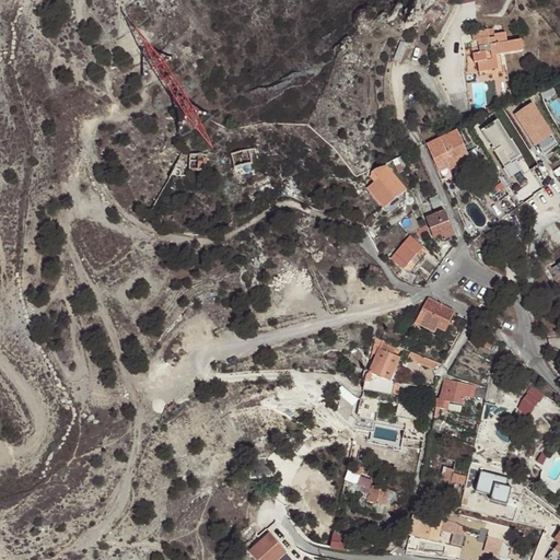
[(432,20),(441,9),(433,2),(424,13),(432,20)]
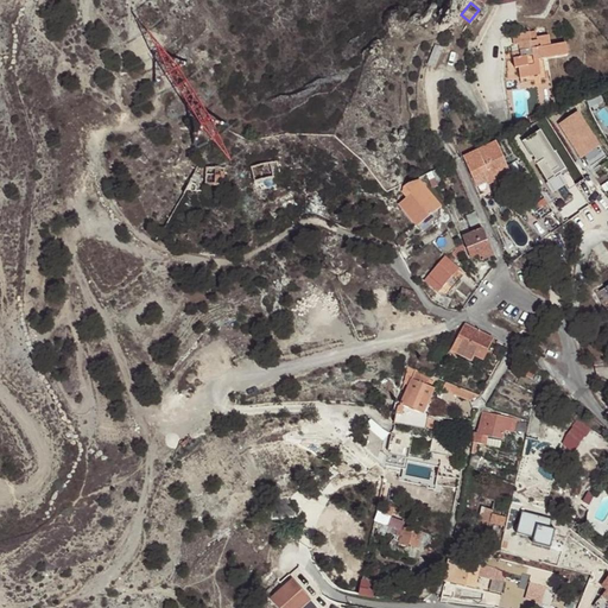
[(520,55),(512,57),(514,68),(518,68),(520,78),(540,75),(538,61),(565,55),(568,51),(565,43),(550,46),(549,36),(536,37),(536,32),(512,36),(513,45),(518,44),(519,51),(520,55)]
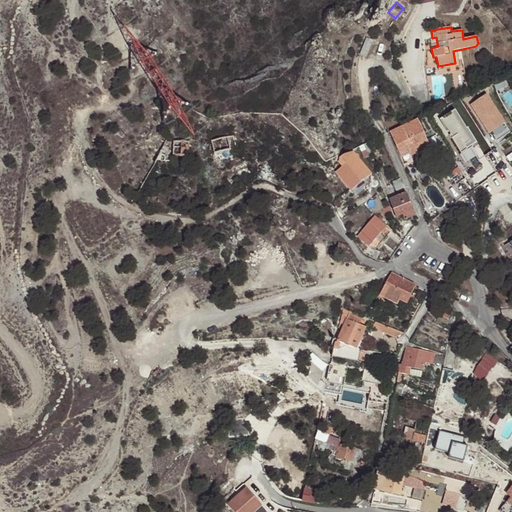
[(492,83),(496,90),(508,84),(504,77),(492,83)]
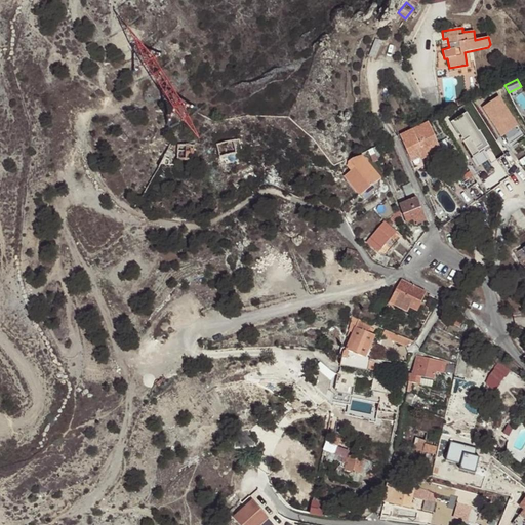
[(497,97),(482,107),(500,136),(517,126),(497,97)]
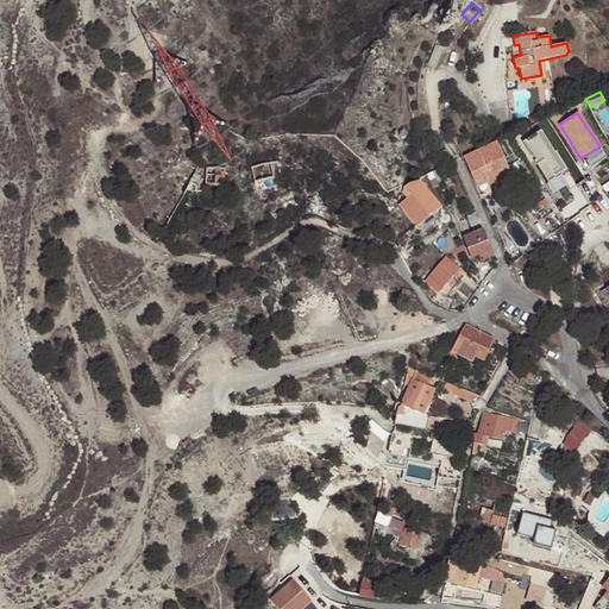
[(539,131),(535,133),(544,146),(541,148),(547,157),(553,154),(539,131)]
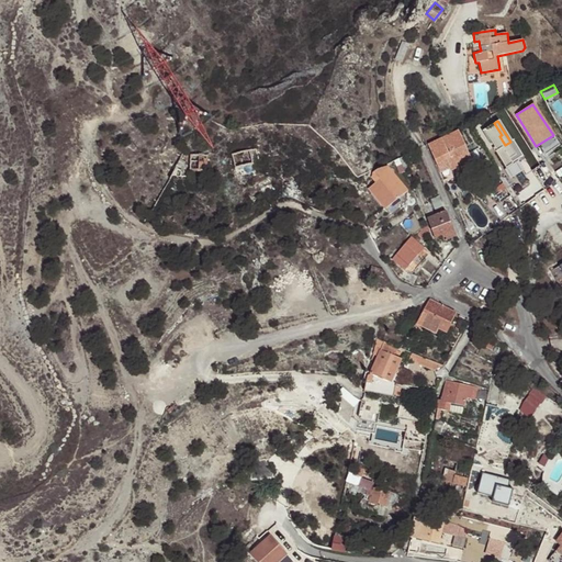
[(494,123),(483,130),(494,147),(495,146),(497,149),(494,152),(505,168),(512,164),(510,163),(521,156),(512,141),(510,142),(505,145),(499,136),(502,135),(494,123)]
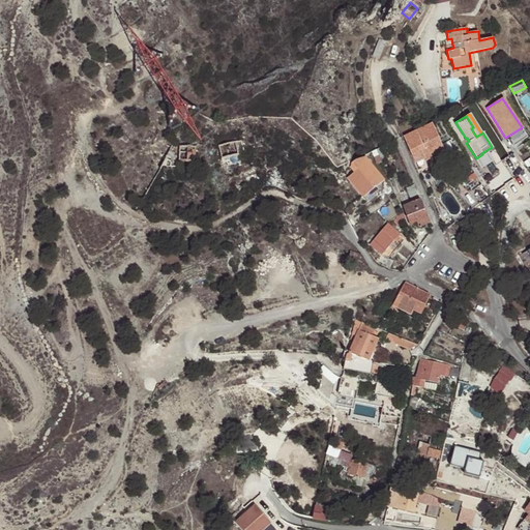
[(444,152),(430,123),(416,129),(404,136),(412,155),(421,151),(425,158),(425,160),(444,152)]
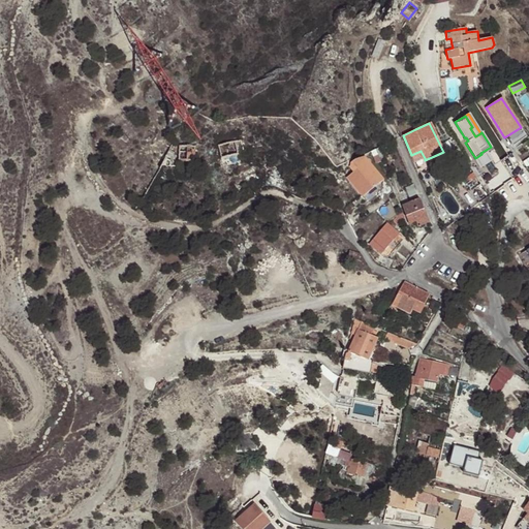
[(521,127),(504,137),(510,147),(526,136),(521,127)]
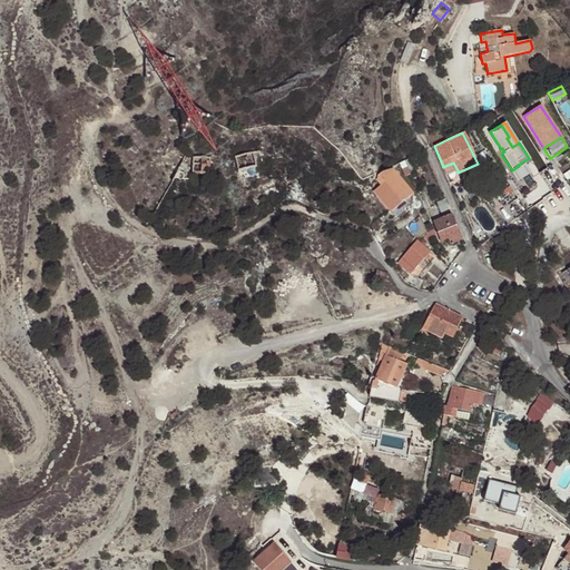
[(278,145),(261,151),(263,161),(282,155),(278,145)]
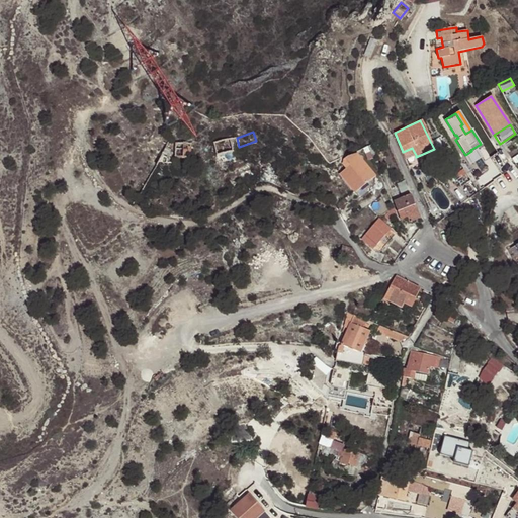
[(237,138),(230,140),(233,149),(239,147),(237,138)]
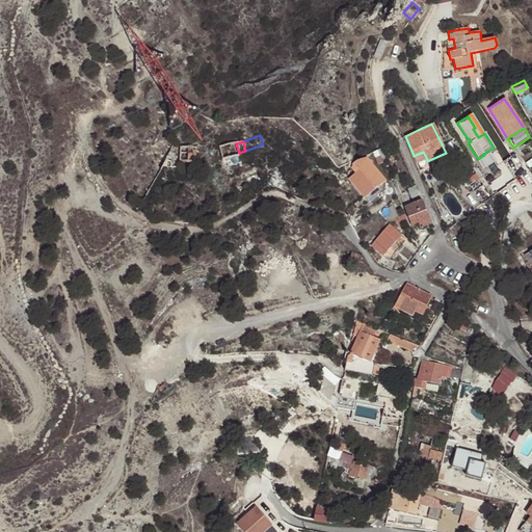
[(239,153),(236,143),(219,148),(223,160),(241,156),(239,153)]
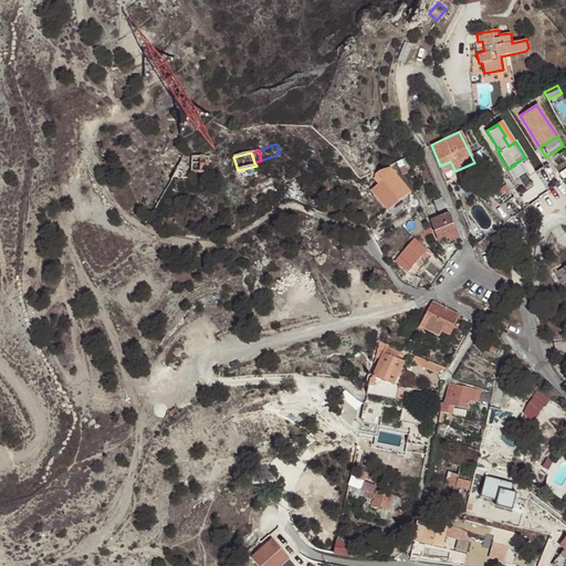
[(194,157),(192,173),(209,174),(211,158),(194,157)]
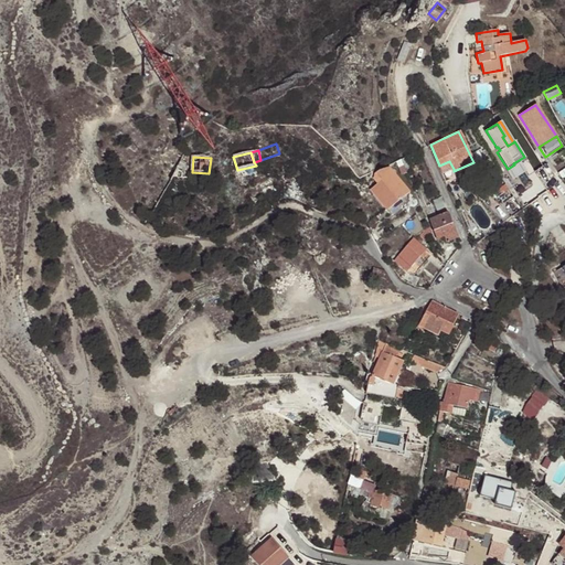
[(372,177),(373,179),(376,184),(372,189),(388,210),(409,194),(393,170),(403,164),(401,158),(380,170),(380,171),(372,177)]
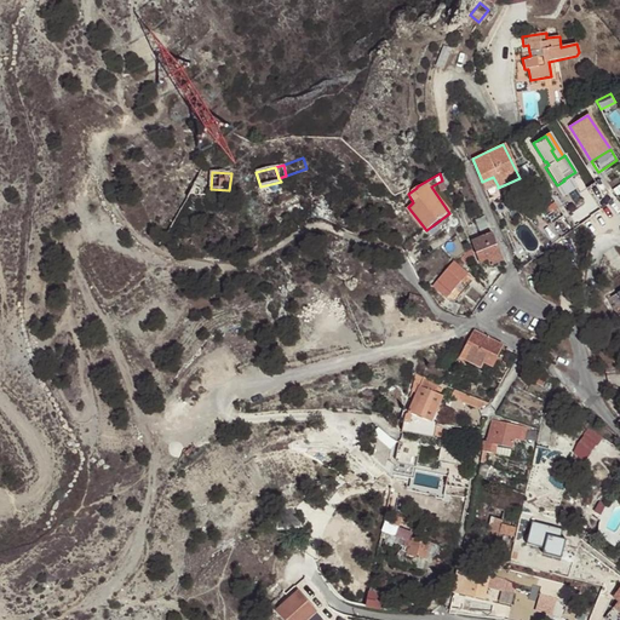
[(486,190),(498,185),(493,177),(482,182),(486,190)]
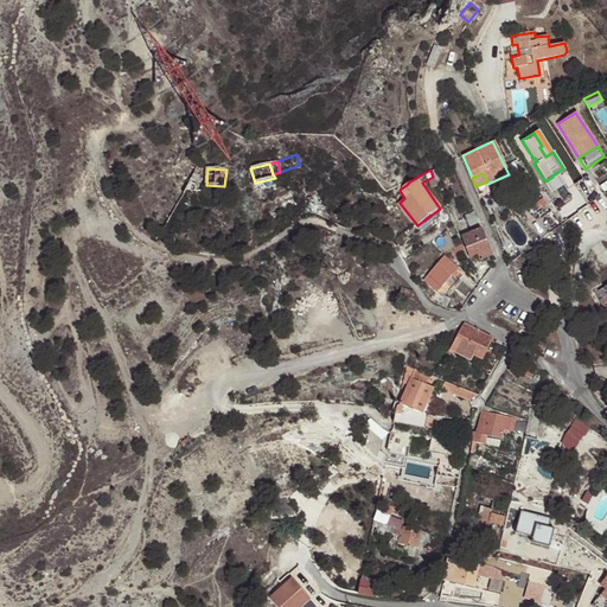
[(545,199),(538,204),(541,208),(535,212),(537,217),(545,217),(554,211),(545,199)]
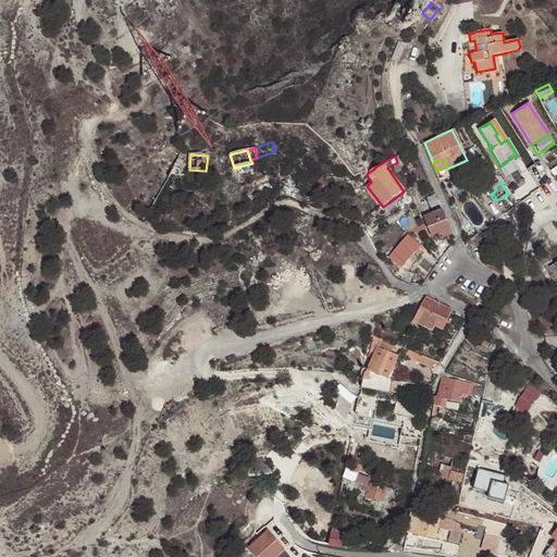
[(428,198),(434,213),(443,209),(436,195),(428,198)]
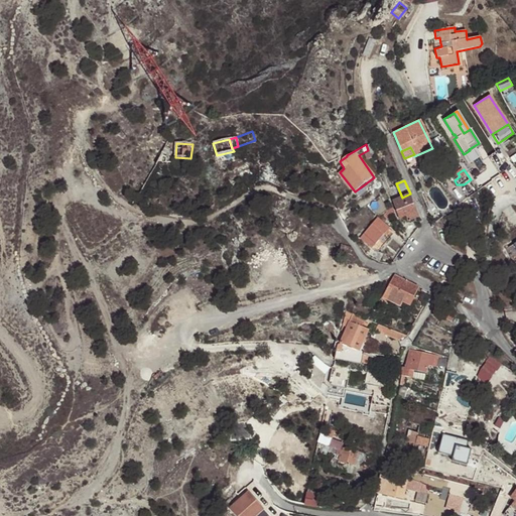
[(415,206),(410,194),(402,198),(392,202),(398,213),(404,211),(415,206)]
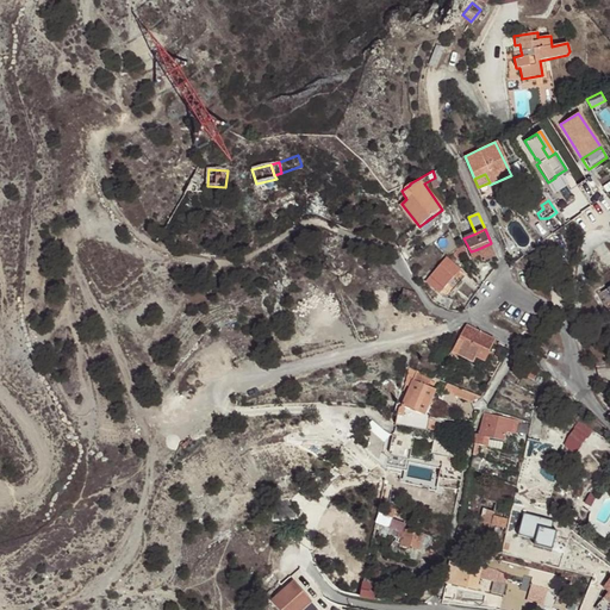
[(497,255),(491,243),(478,249),(480,256),(484,261),(497,255)]
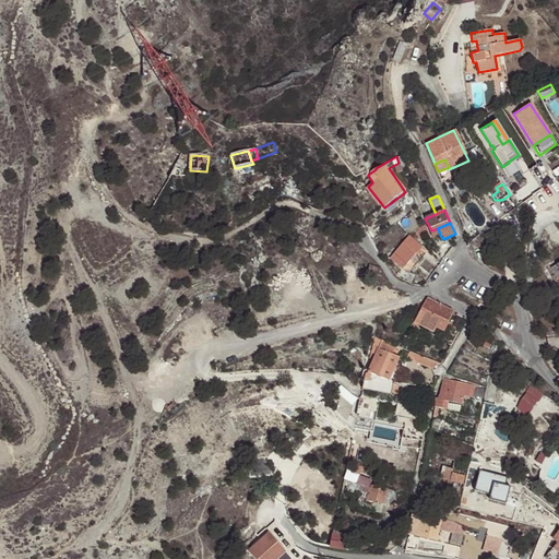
[(428,232),(424,224),(415,233),(419,239),(428,232)]
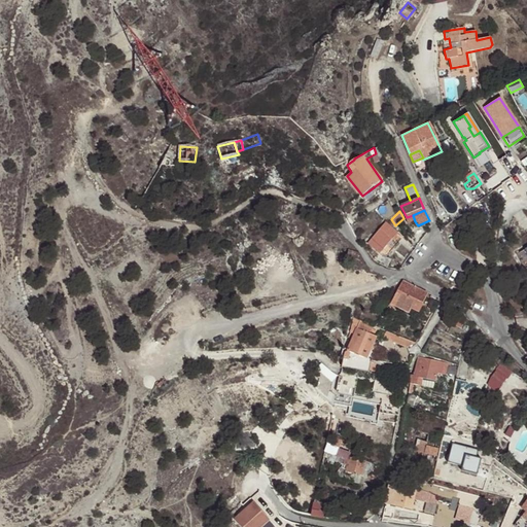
[(415,221),(413,215),(407,217),(409,223),(415,221)]
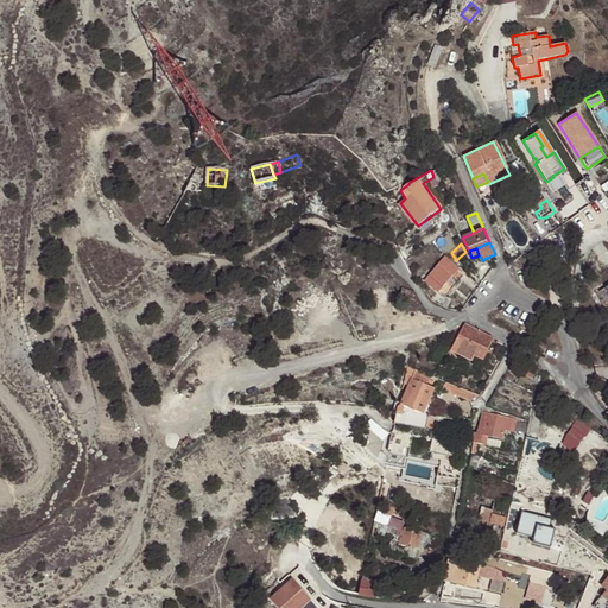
[(447,283),(458,268),(444,257),(432,271),(447,283)]
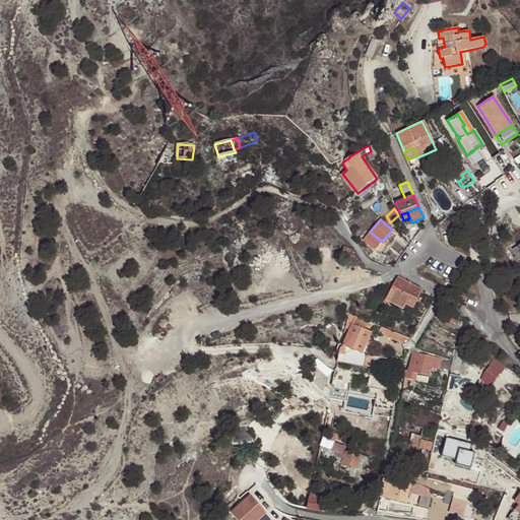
[(397,234),(392,230),(382,242),(375,250),(381,254),(397,234)]
